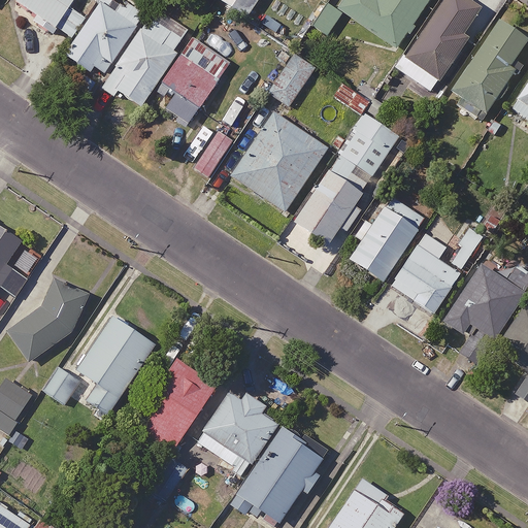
[(14,0),(9,10),(52,36),(56,29),(74,41),(87,23),(68,9),(73,0),(14,0)]
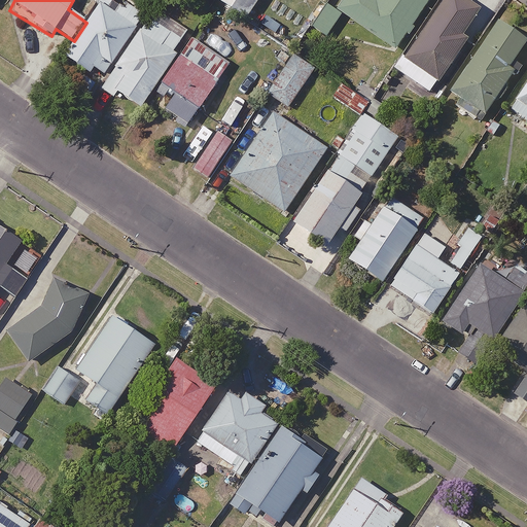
[(74,41),(62,58),(86,74),(93,66),(103,73),(142,16),(120,1),(112,13),(106,9),(112,0),(102,0),(86,23),(74,41)]
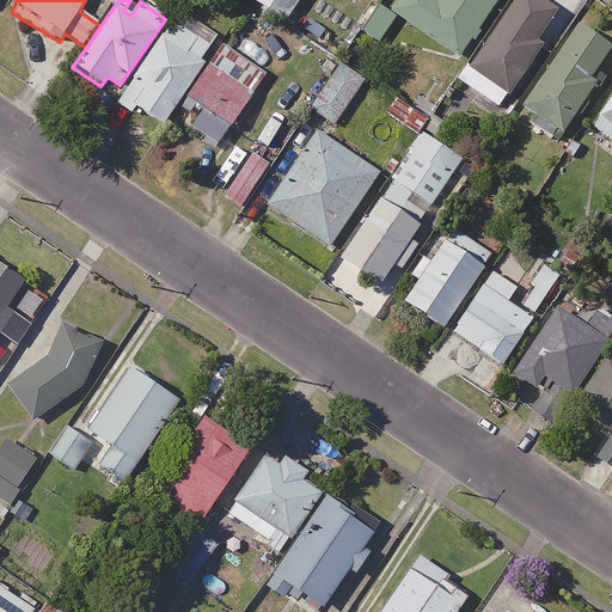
[(298,0),(248,0),(249,0),(285,23),(298,0)]
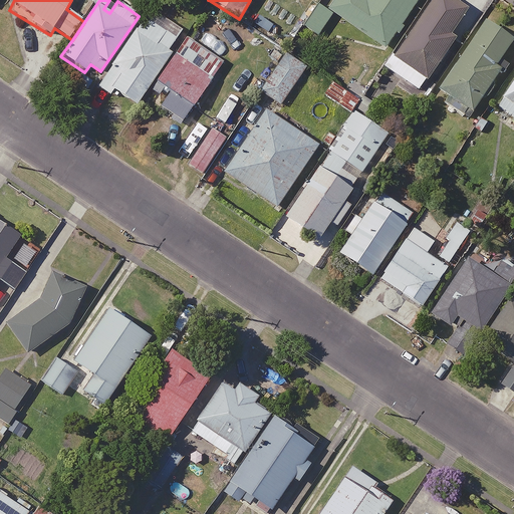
[(322,0),(306,25),(322,35),(336,14),(388,47),(417,0),(322,0)]
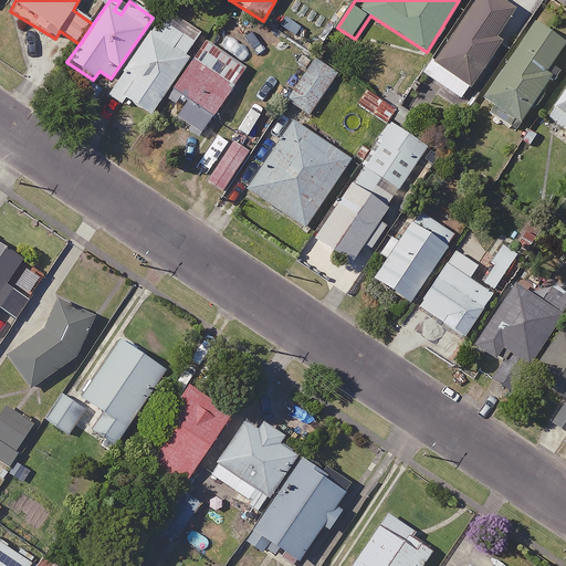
[(515,9),(501,0),(477,0),(427,74),(462,98),(502,40),(496,37),(515,9)]
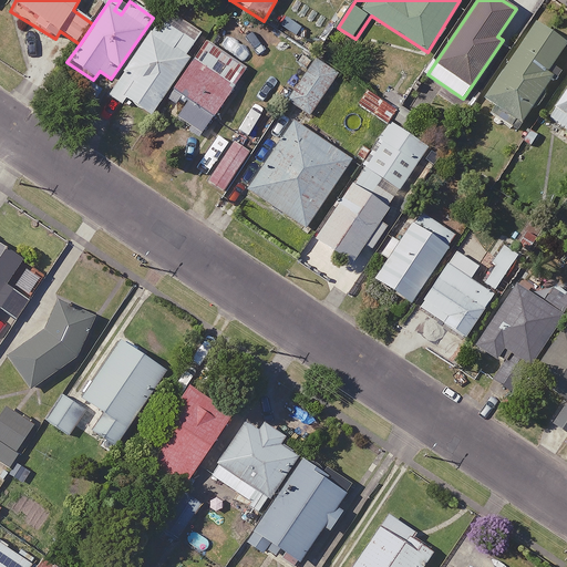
[(203,35),(163,11),(114,89),(154,114),(203,35)]
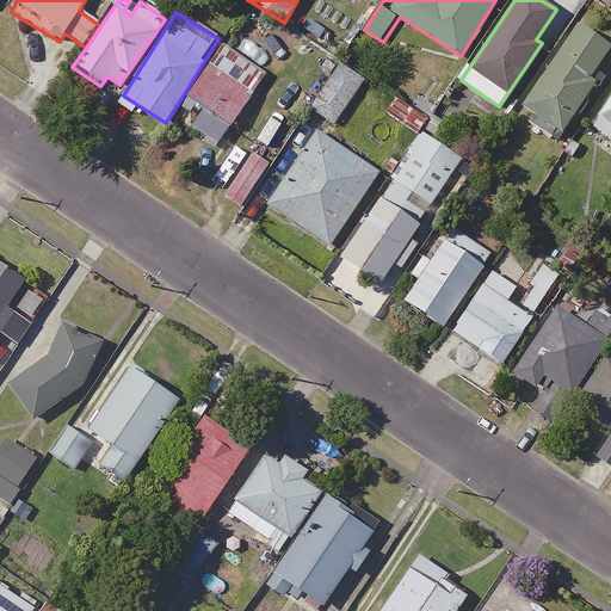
[(610,45),(579,24),(524,104),(562,130),(602,75),(594,69),(610,45)]
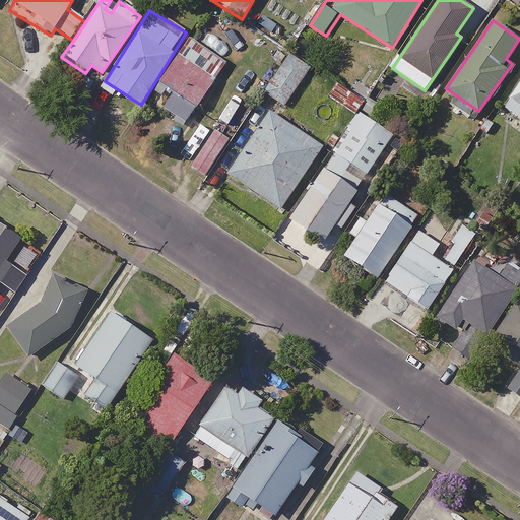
[(183,126),(228,60),(200,42),(187,61),(180,56),(161,82),(177,91),(163,113),(183,126)]
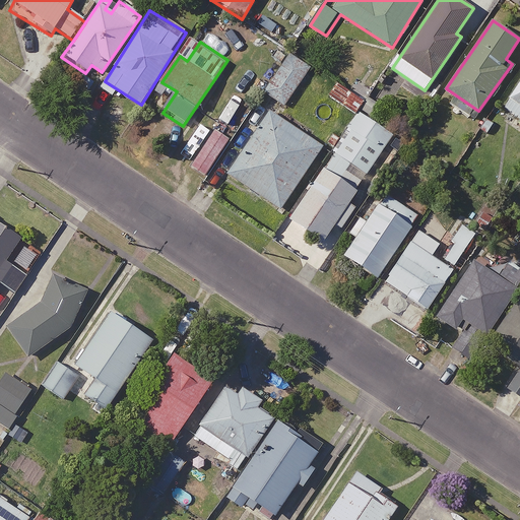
[(310,66),(289,54),(265,92),(285,105),(310,66)]
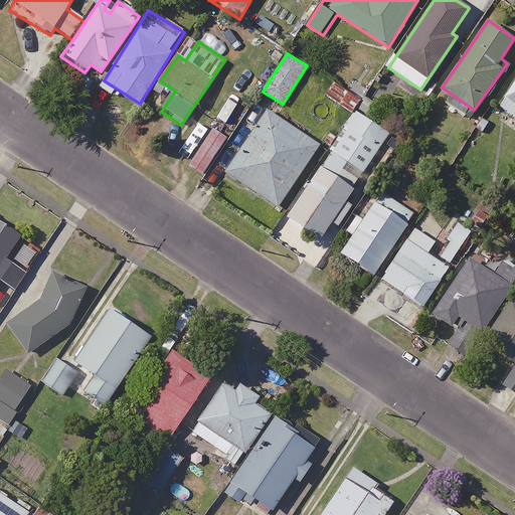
[(514,79),(499,106),(514,115),(514,79)]
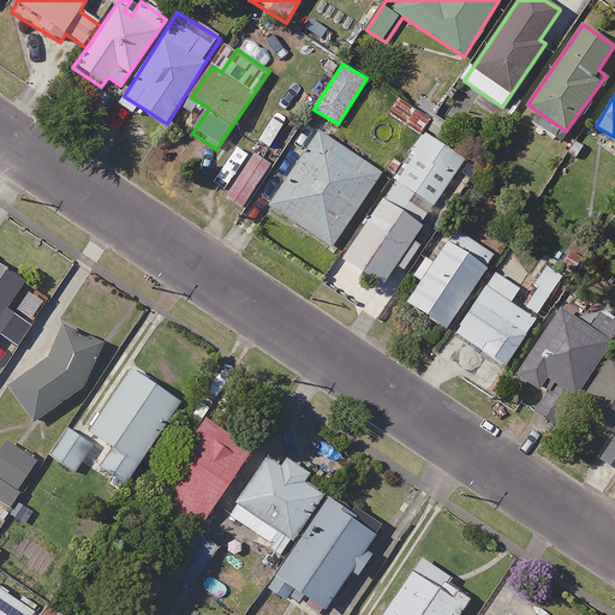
[(430,120),(399,99),(390,112),(422,132),(430,120)]
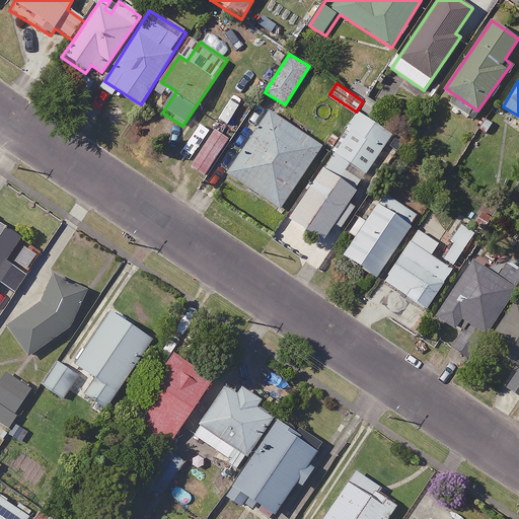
[(322,145),(271,110),(228,173),(280,208),(322,145)]
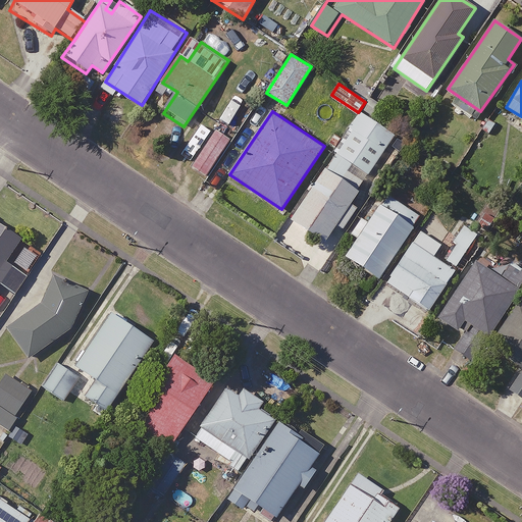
[(395,135),(362,113),(293,219),(333,247),(343,232),(333,227),(395,135)]
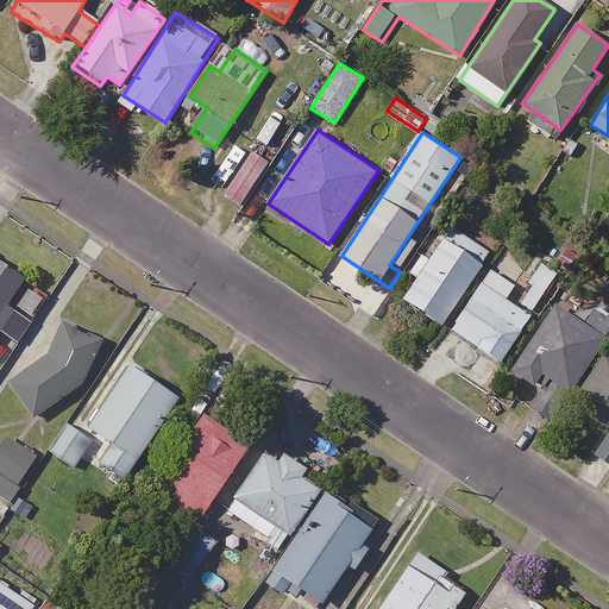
[(269,158),(251,146),(220,193),(238,205),(269,158)]
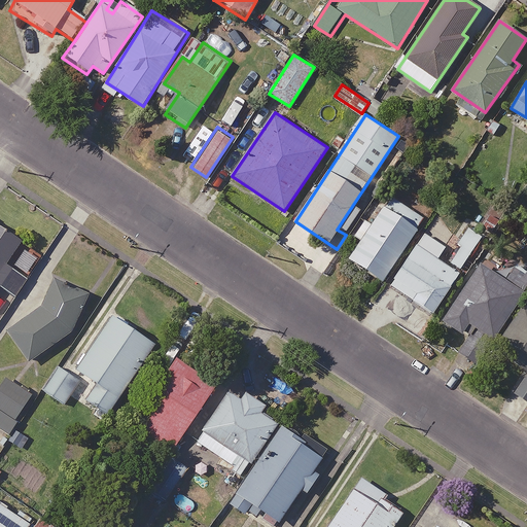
[(425,217),(389,194),(347,256),(383,280),(425,217)]
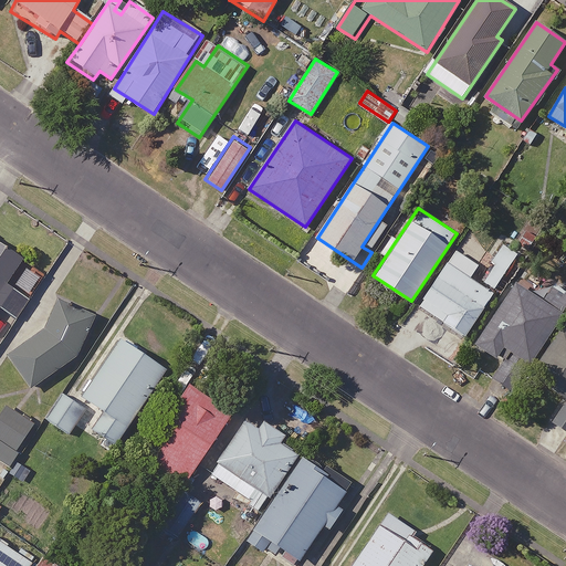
[(24,258),(0,241),(0,306),(17,318),(30,299),(8,284),(24,258)]
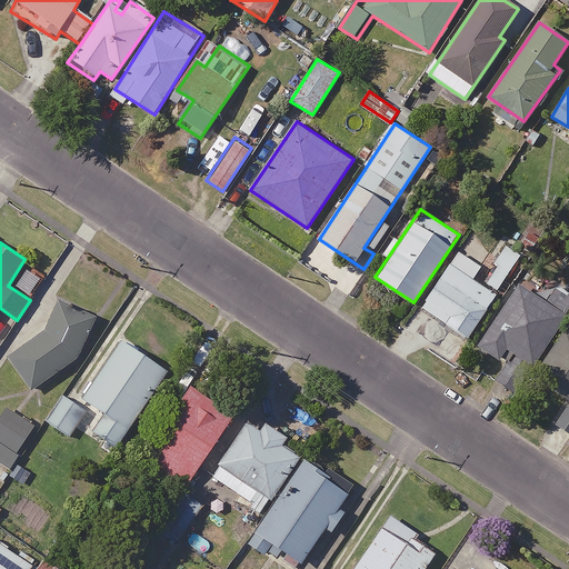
[(519,258),(503,249),(493,266),(509,273),(519,258)]
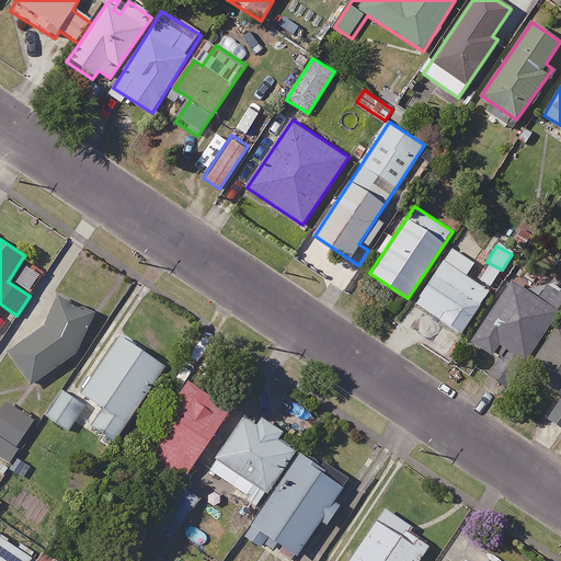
[(474,263),(451,248),(415,302),(461,332),(489,290),(466,276),(474,263)]
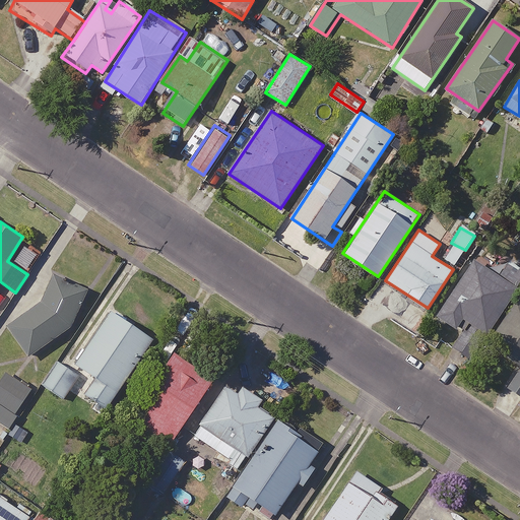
[(501,278),(473,260),(438,316),(458,329),(464,319),(486,333),(519,280),(519,271),(509,265),(501,278)]
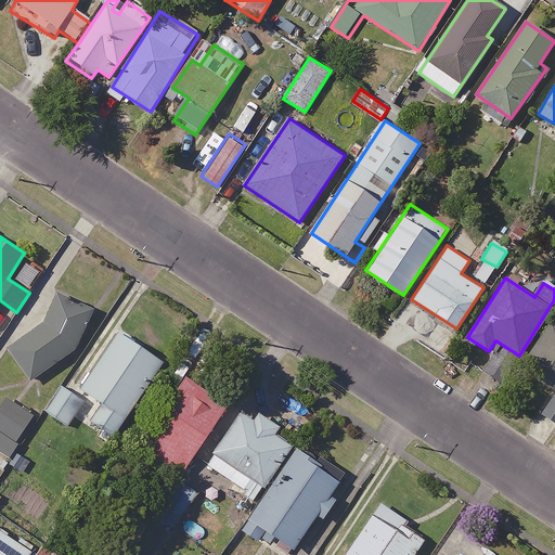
[(93,313),(63,295),(43,323),(9,350),(31,379),(73,349),(93,313)]
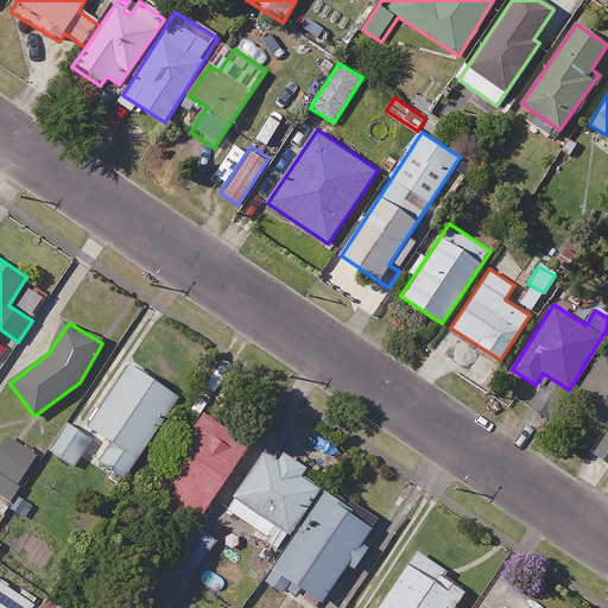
[(607,347),(571,403),(607,426),(607,347)]
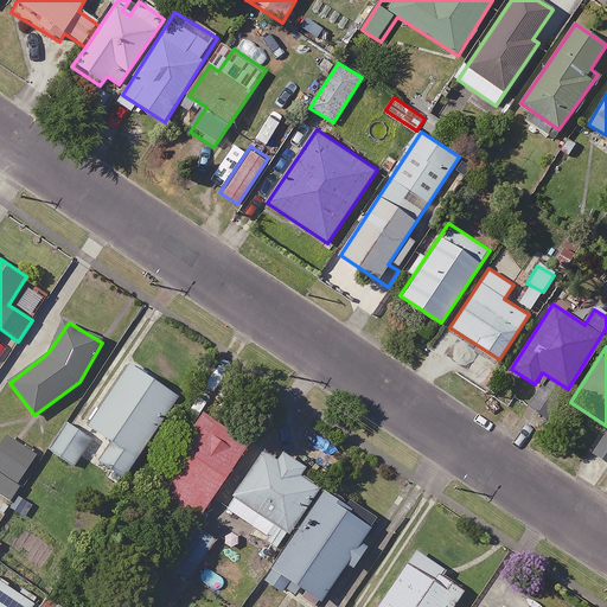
[(179,396),(132,364),(90,425),(113,440),(100,460),(126,477),(179,396)]
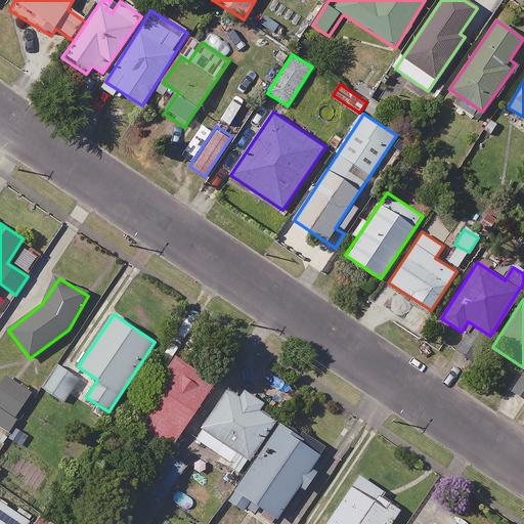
[(216,380),(178,355),(134,424),(172,447),(216,380)]
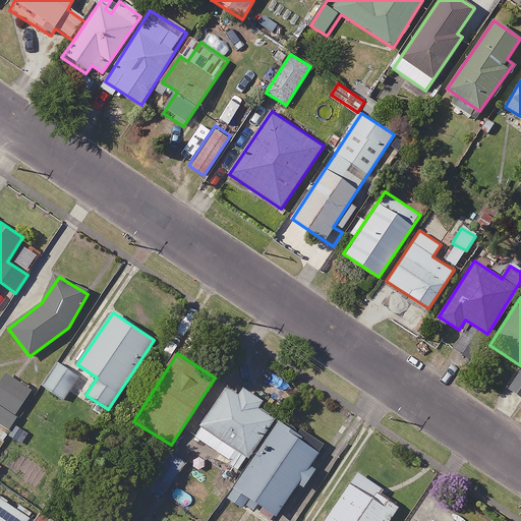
[(78,375),(57,363),(44,387),(64,399),(78,375)]
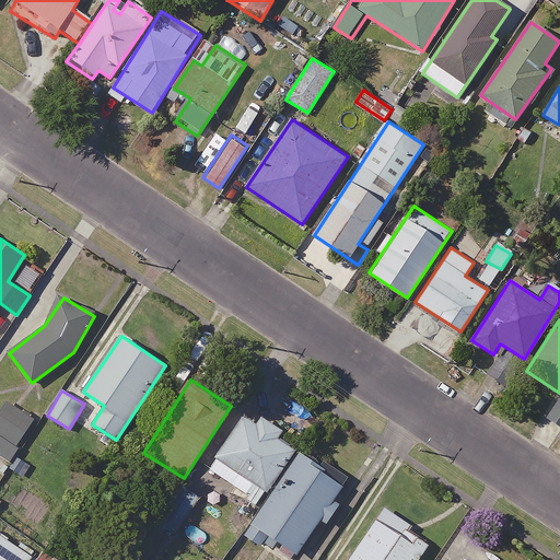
[(34,419),(8,403),(0,413),(0,454),(8,459),(34,419)]
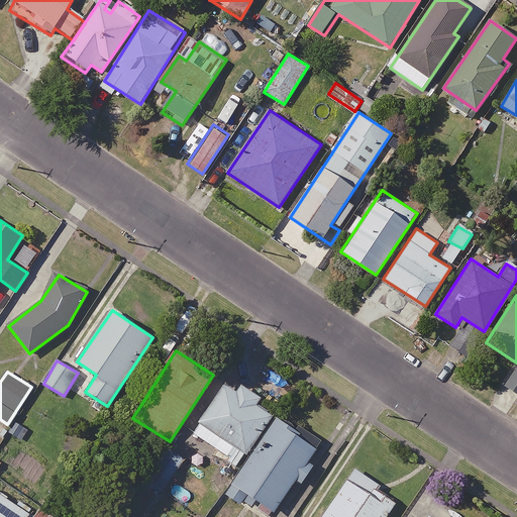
[(273,414),(228,383),(194,432),(219,449),(216,453),(236,467),(273,414)]
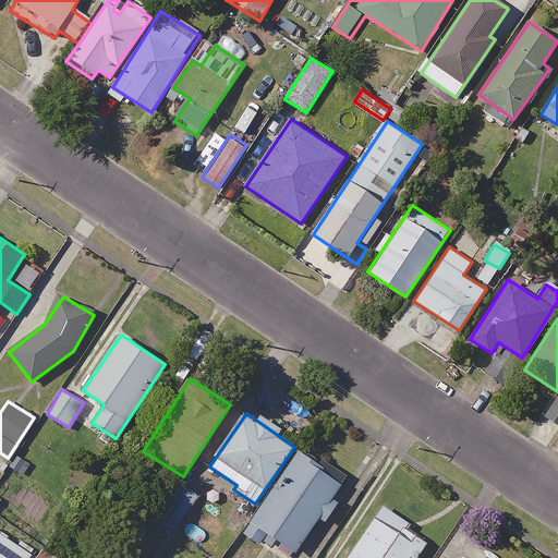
[(299,451),(244,532),(273,552),(279,543),(294,554),(319,517),(325,521),(349,485),(299,451)]
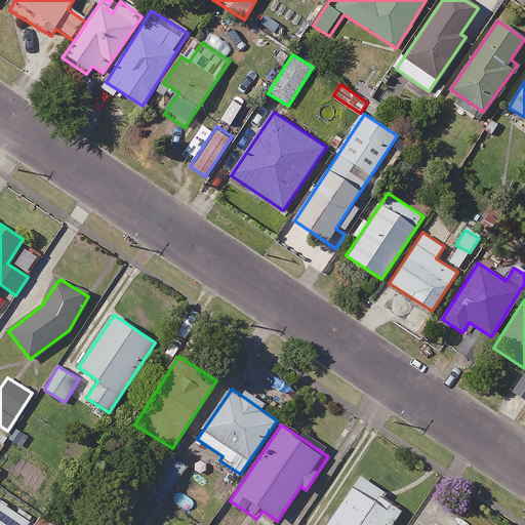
[(188,467),(170,454),(147,484),(165,497),(188,467)]
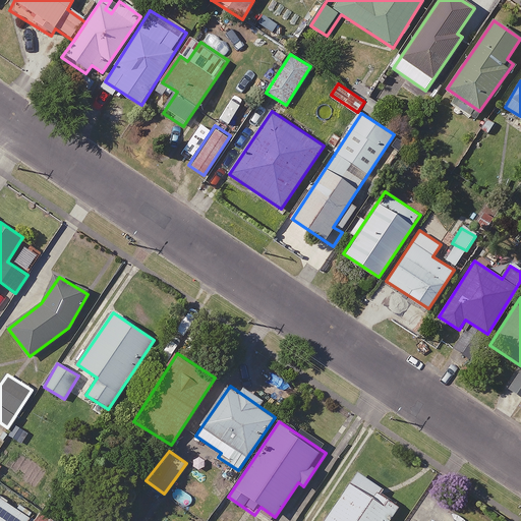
[(389,520),(400,505),(356,475),(324,520),(389,520)]
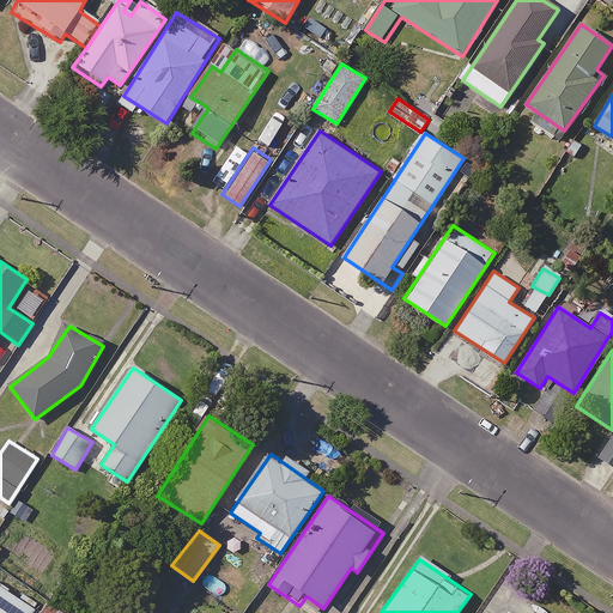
[(54,612),(0,578),(0,612),(54,612)]
